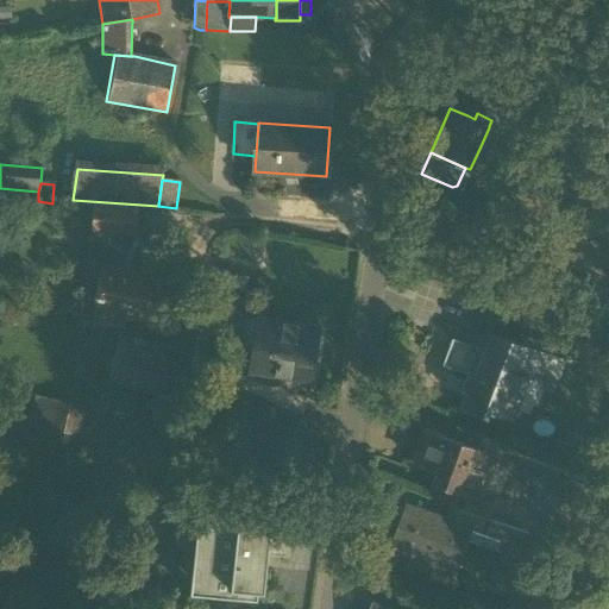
[(93,231),(136,234),(137,209),(94,207),(93,231)]
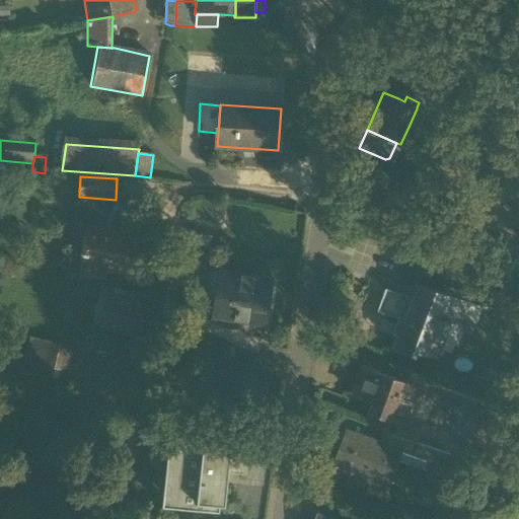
[(359,235),(400,251),(410,227),(367,212),(359,235)]
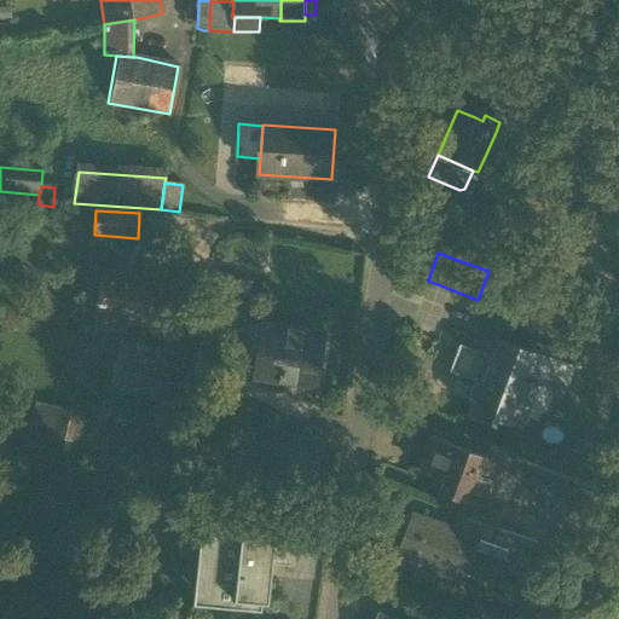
[(94,330),(121,334),(123,324),(143,328),(145,313),(146,306),(160,308),(165,287),(104,271),(94,330)]
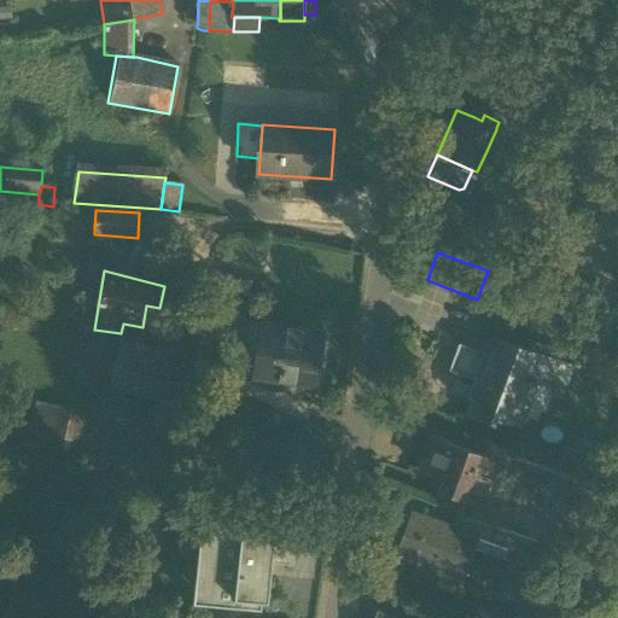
[(146,305),(145,313),(157,315),(159,308),(146,305)]
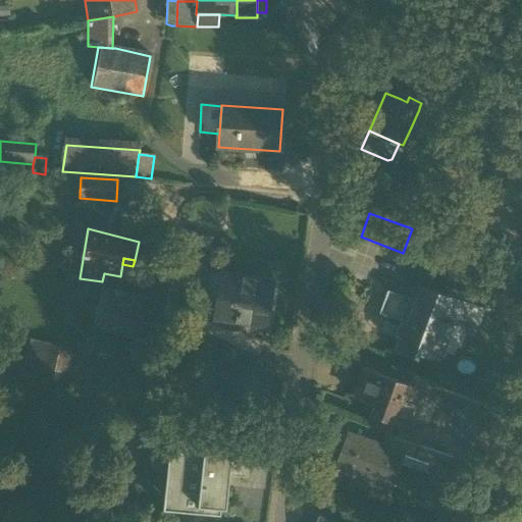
[(215,317),(265,325),(272,280),(211,270),(207,298),(218,300),(215,317)]
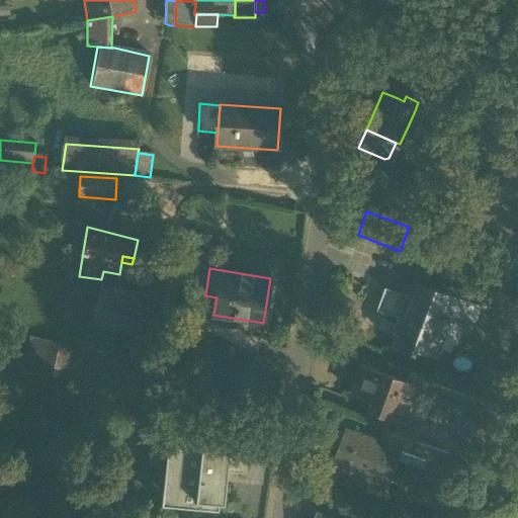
[(421,285),(416,300),(437,309),(443,293),(421,285)]
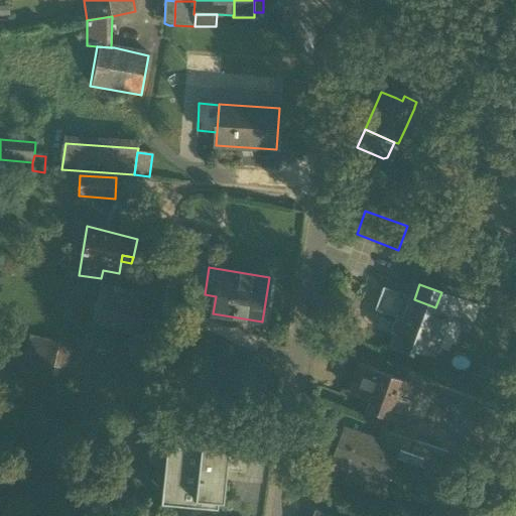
[(147,295),(100,285),(92,328),(139,338),(147,295)]
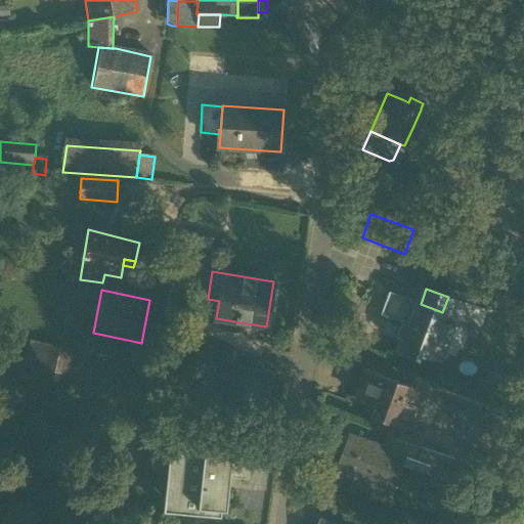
[(419,354),(435,360),(441,342),(444,343),(451,324),(454,326),(455,325),(464,329),(472,306),(448,297),(442,312),(421,304),(389,293),(381,315),(405,323),(395,351),(417,359),(419,354)]
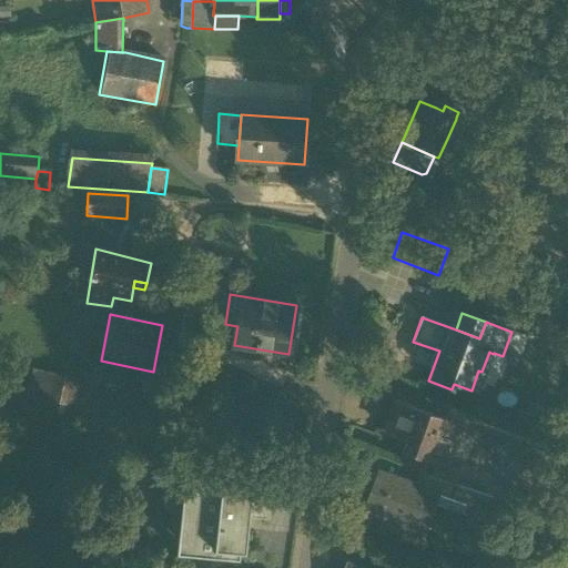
[(70,406),(72,397),(50,393),(53,377),(29,373),(24,396),(70,406)]
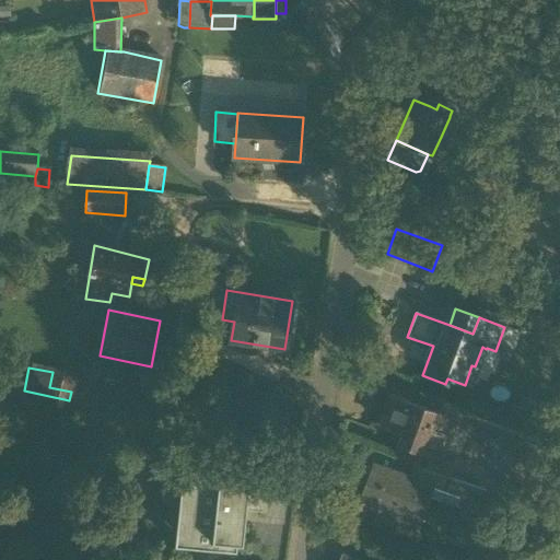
[(49,387),(71,392),(74,376),(53,372),(49,387)]
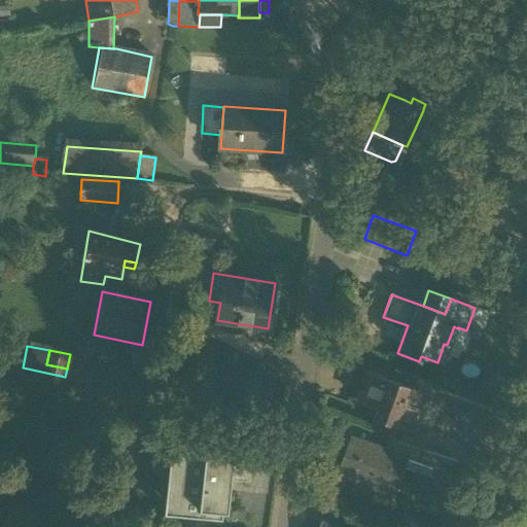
[(377,420),(394,426),(397,417),(418,424),(428,394),(366,372),(355,401),(380,411),(377,420)]
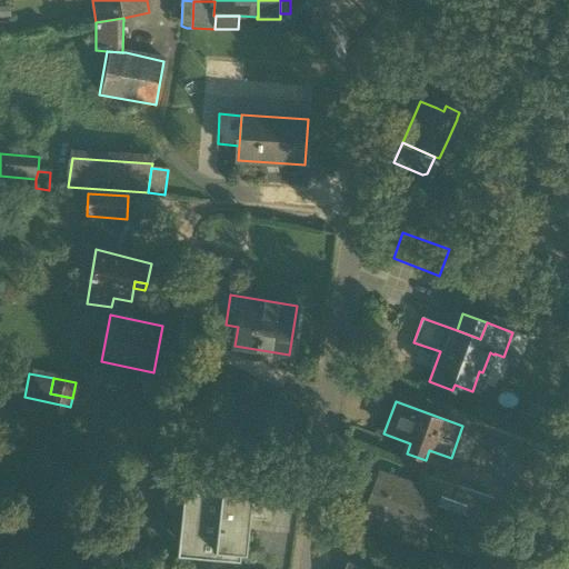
[(383,520),(426,536),(440,496),(441,495),(423,488),(416,485),(416,487),(378,473),(372,488),(365,509),(385,516),(383,520)]
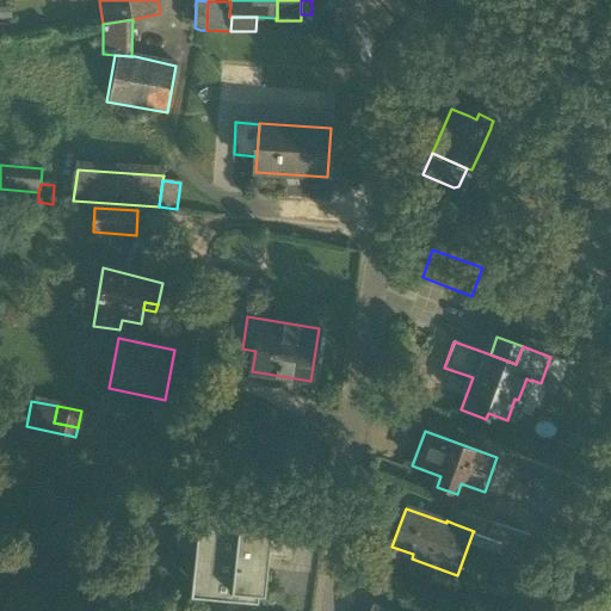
[(500,549),(531,560),(532,554),(538,541),(538,539),(461,511),(455,524),(474,531),(473,532),(501,543),(500,549)]
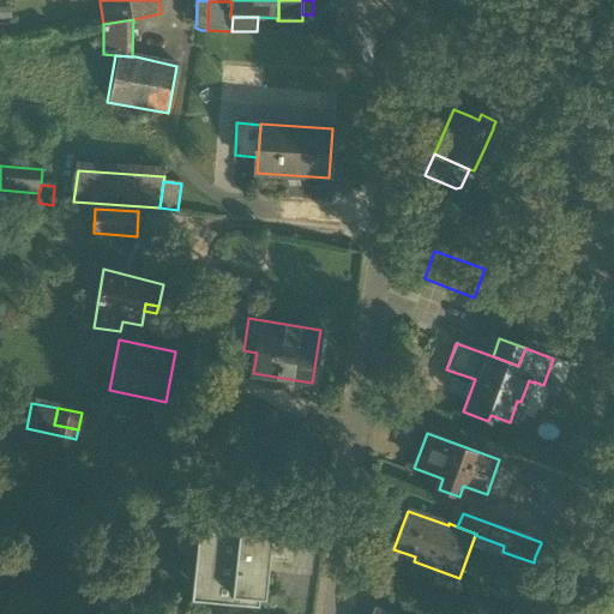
[(274,528),(271,558),(290,560),(295,521),(252,516),(251,525),(274,528)]
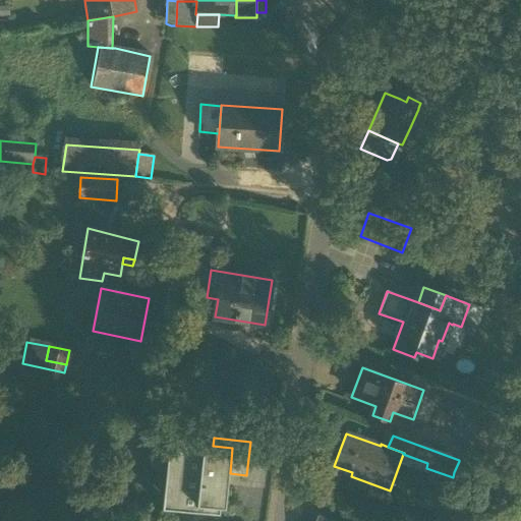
[(220,514),(221,507),(226,507),(230,473),(232,448),(213,446),(204,445),(204,451),(183,449),(184,442),(170,441),(163,508),(220,514)]
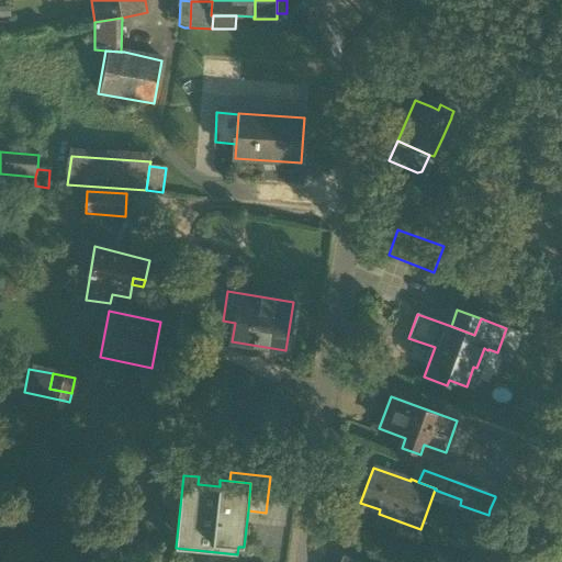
[(360,503),(368,482),(353,476),(346,497),(360,503)]
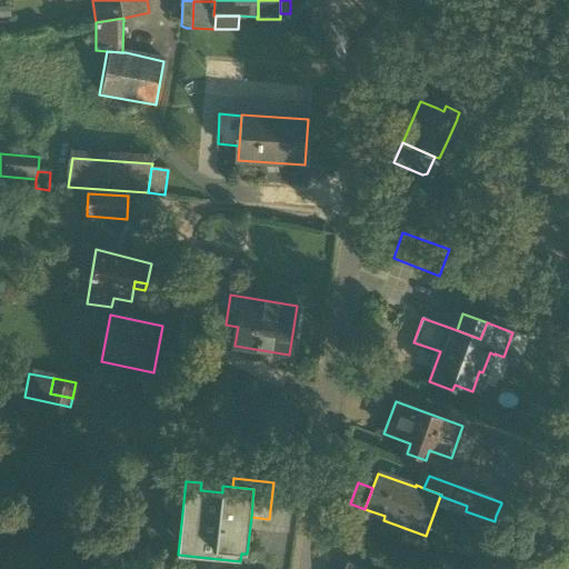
[(421,548),(426,536),(383,520),(379,532),(421,548)]
